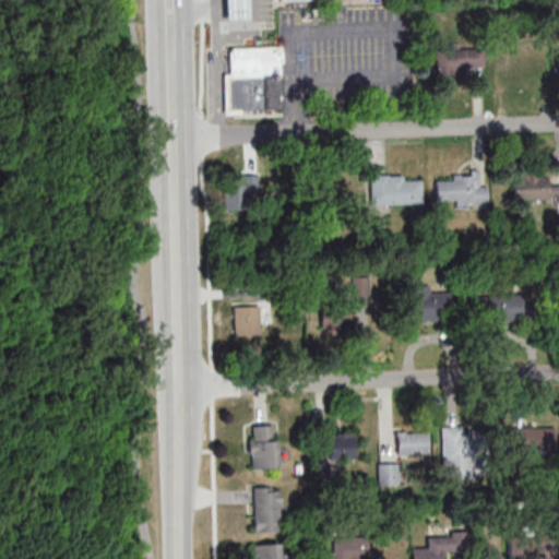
[(247,22),(246,0),(222,0),(223,23),(247,22)]
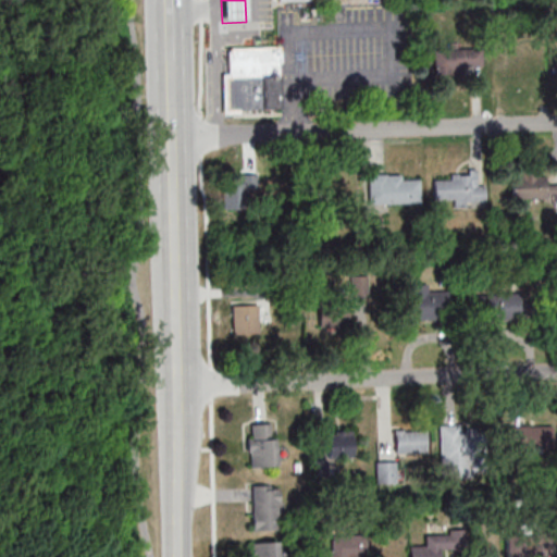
[(491,46),(491,74),(541,74),(541,46),(491,46)]
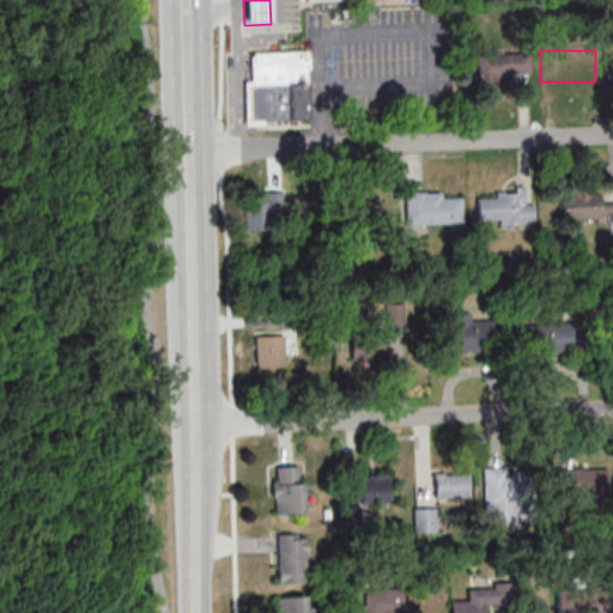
[(309,122),(308,53),(247,53),(247,122),(309,122)]
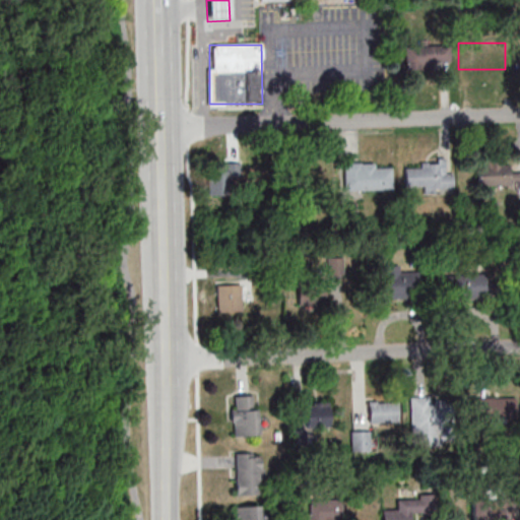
[(450,66),(450,45),(405,46),(405,67),(450,66)]
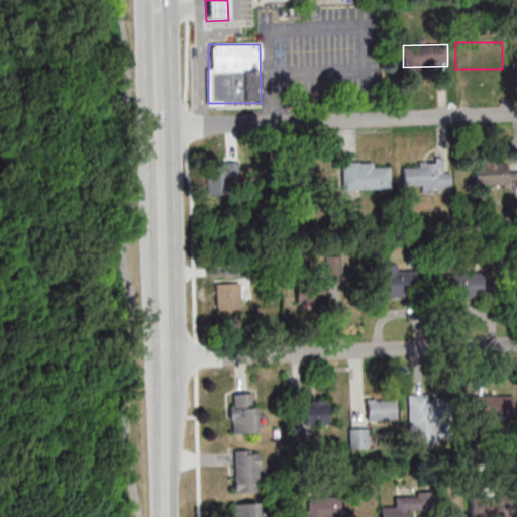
[(516,171),(507,172),(507,162),(476,162),(476,185),(516,185),(516,171)]
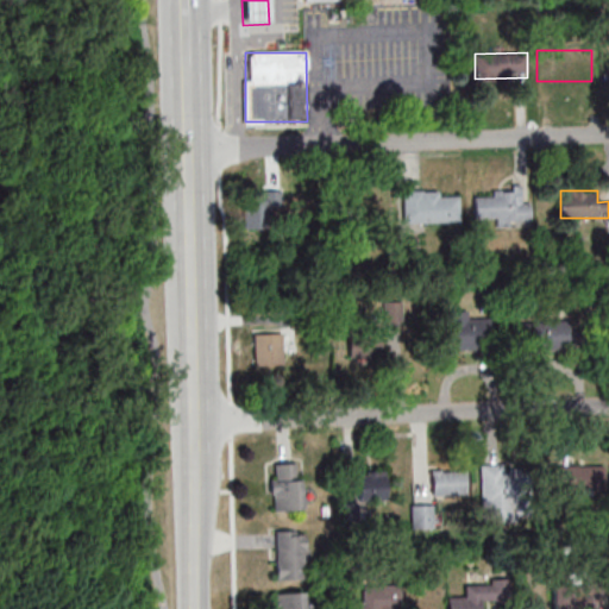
[(402,223),(459,223),(459,192),(402,192),(402,223)]
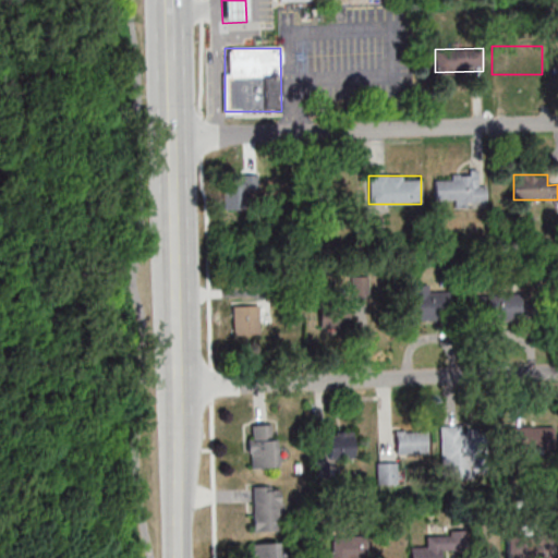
[(435,177),(435,201),(455,201),(455,205),(485,205),(485,176),(435,177)]
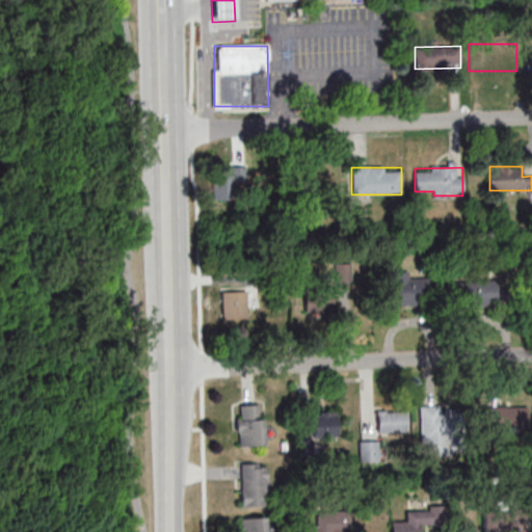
[(347,281),(349,266),(337,265),(336,280),(347,281)]
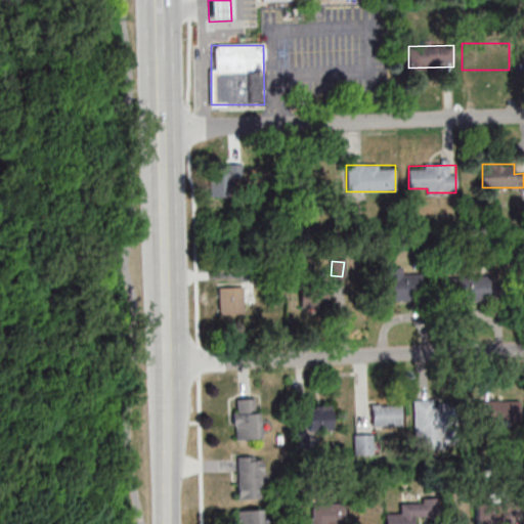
[(382,269),(382,302),(416,302),(416,269),(382,269)]
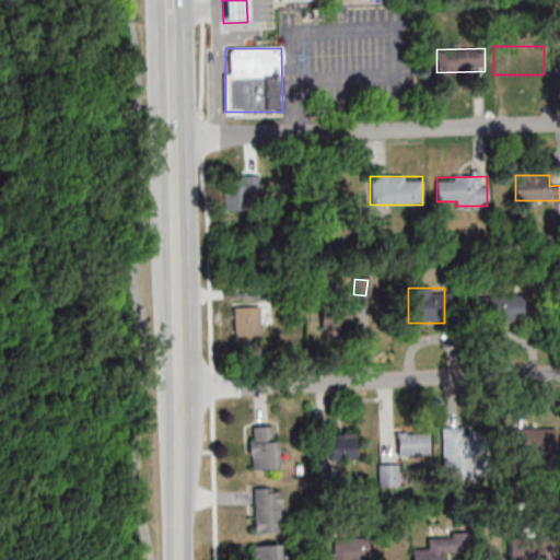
[(525,323),(525,298),(469,298),(469,323),(525,323)]
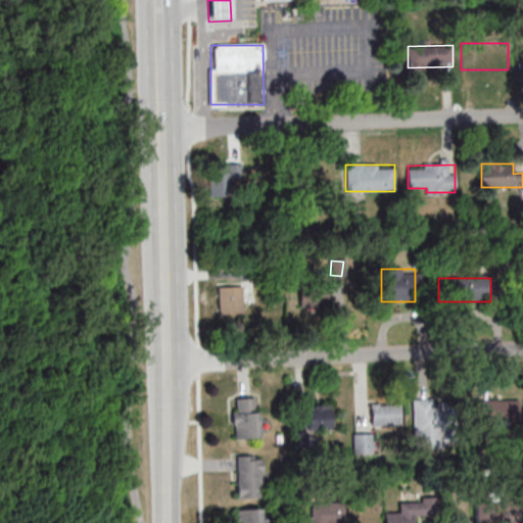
[(299,307),(328,307),(328,281),(299,281),(299,307)]
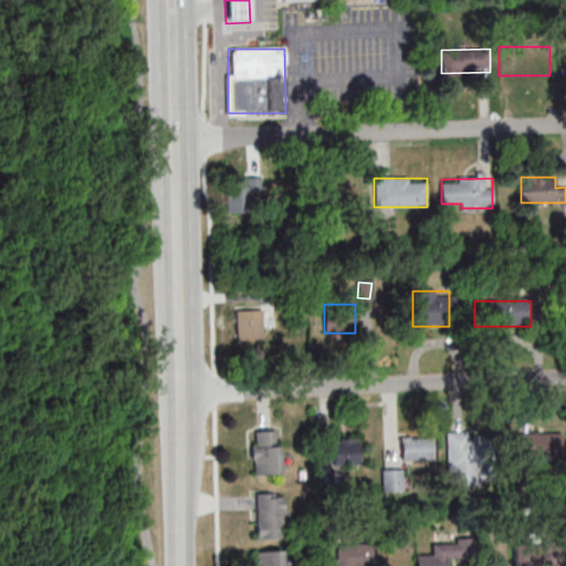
[(262,310),(237,310),(237,338),(262,338),(262,310)]
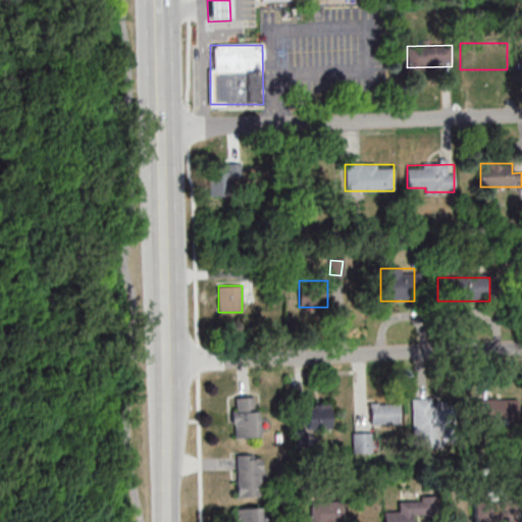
[(257,398),(233,398),(233,438),(257,438),(257,398)]
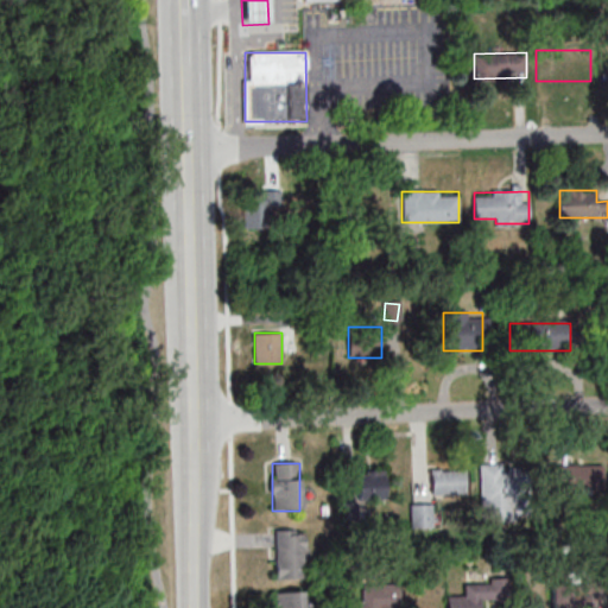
[(477,464),(479,524),(514,523),(514,515),(527,515),(527,472),(500,473),(500,464),(477,464)]
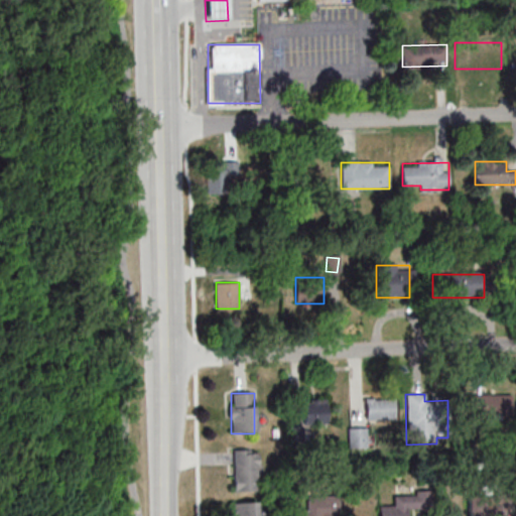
[(466,396),(510,395),(511,415),(480,415),(480,414),(466,414),(466,396)]
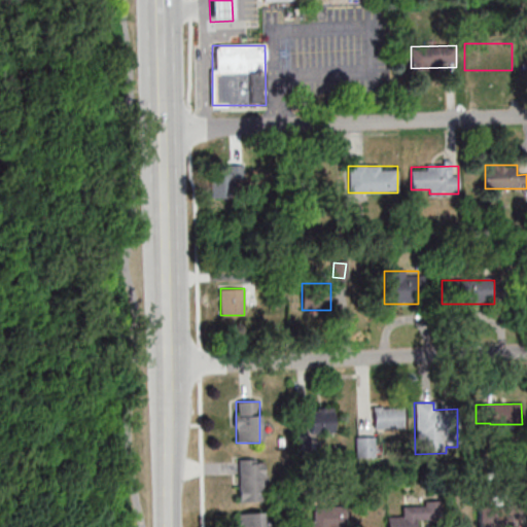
[(400,409),(401,428),(373,429),(372,408),(379,407),(379,409),(400,409)]
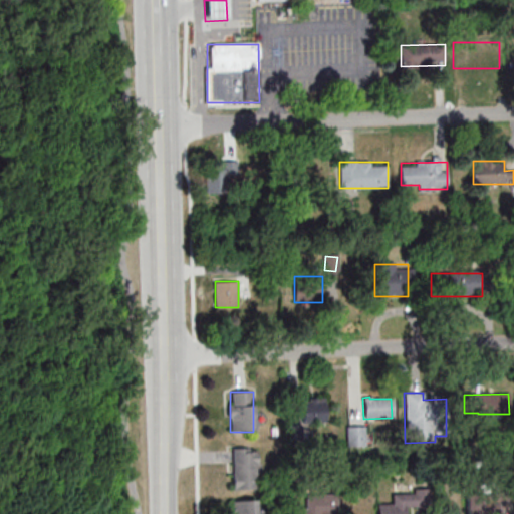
[(325,398),(303,398),(303,422),(325,422),(325,398)]
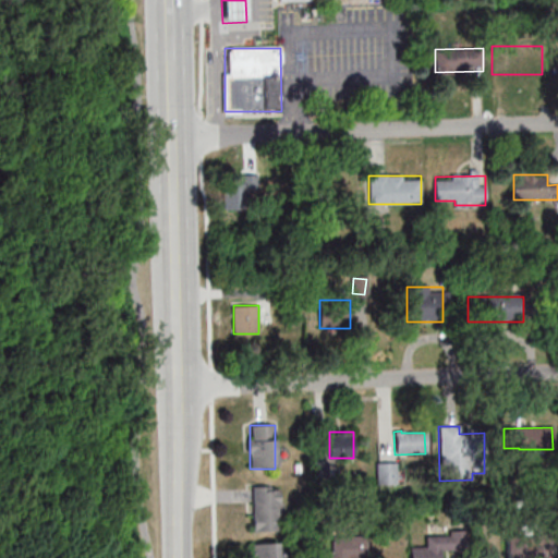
[(377,484),(396,484),(396,462),(377,462),(377,484)]
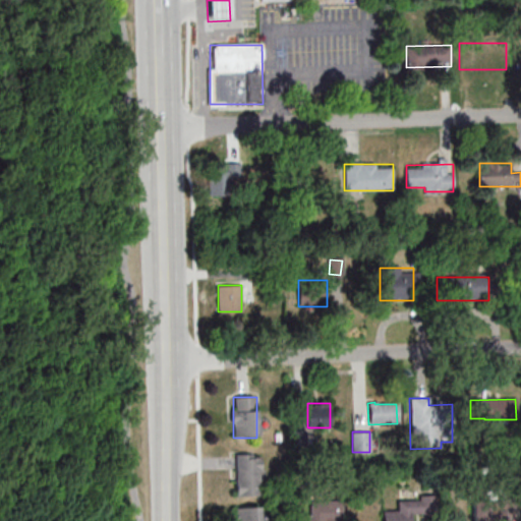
[(235,496),(262,496),(262,454),(235,454),(235,496)]
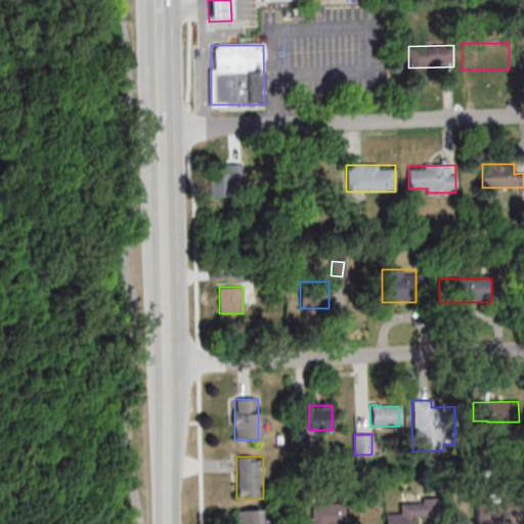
[(385,514),(385,523),(415,523),(415,517),(438,517),(438,501),(400,501),(400,514),(385,514)]
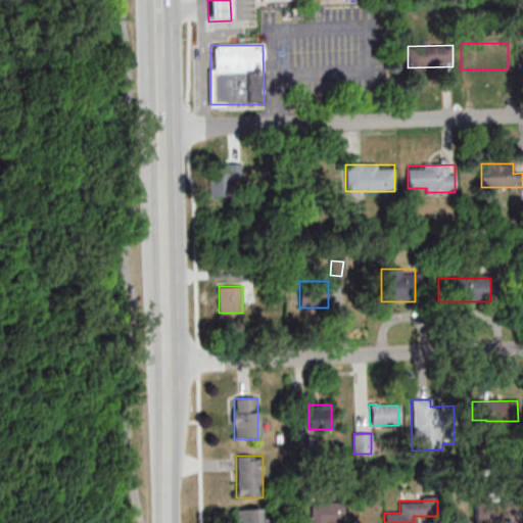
[(343,522),(344,502),(311,502),(311,517),(294,517),(294,522),(343,522)]
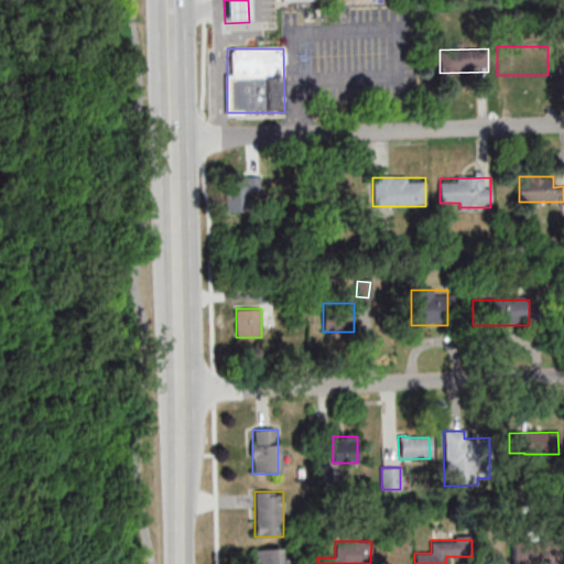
[(512,563),(556,563),(556,542),(512,542),(512,563)]
